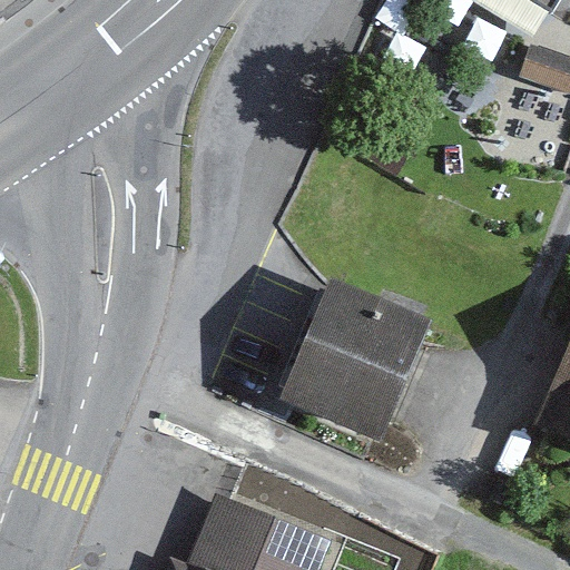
[(529,0),(552,13),(559,0),(529,0)]
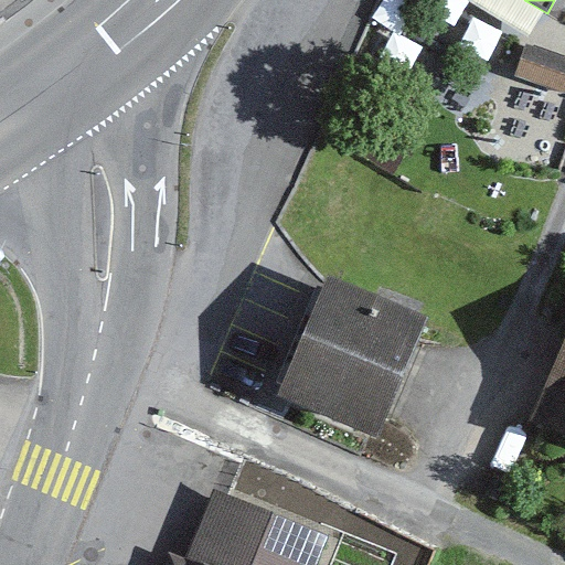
[(564,59),(526,45),(515,76),(564,94),(564,59)]
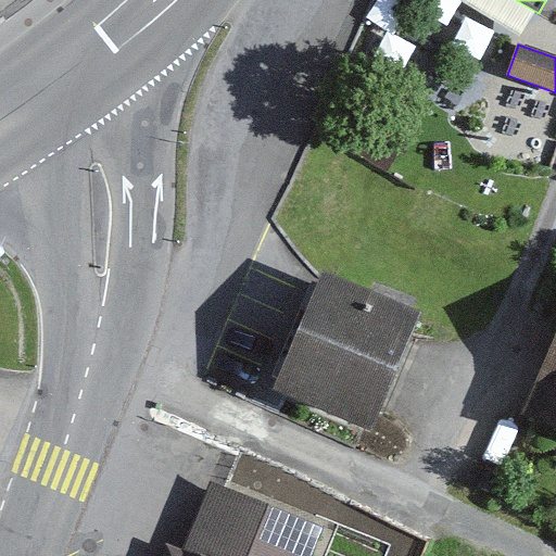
[(424,313),(324,272),(275,391),(374,432),(424,313)]
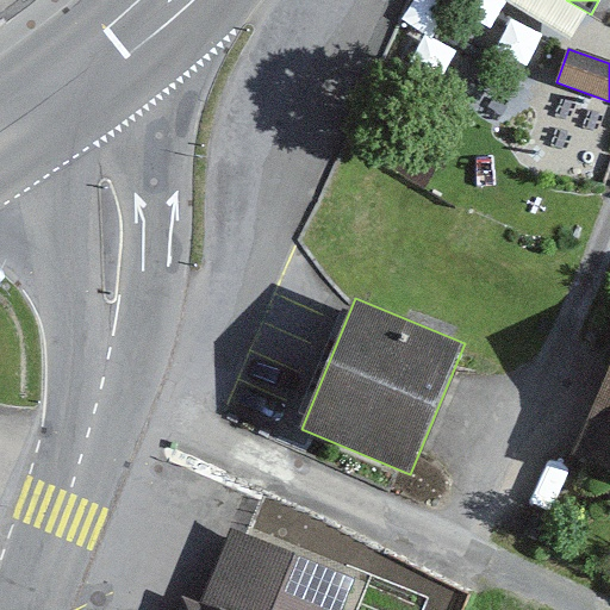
[(609,367),(572,455),(609,471),(609,367)]
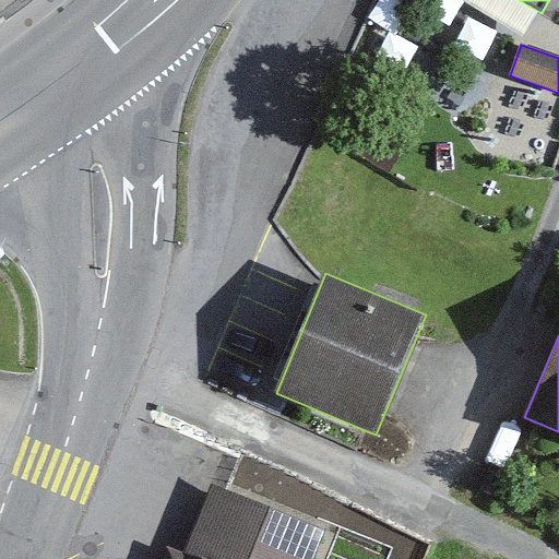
[(310,558),(322,530),(212,486),(186,552),(170,547),(165,558),(310,558)]
